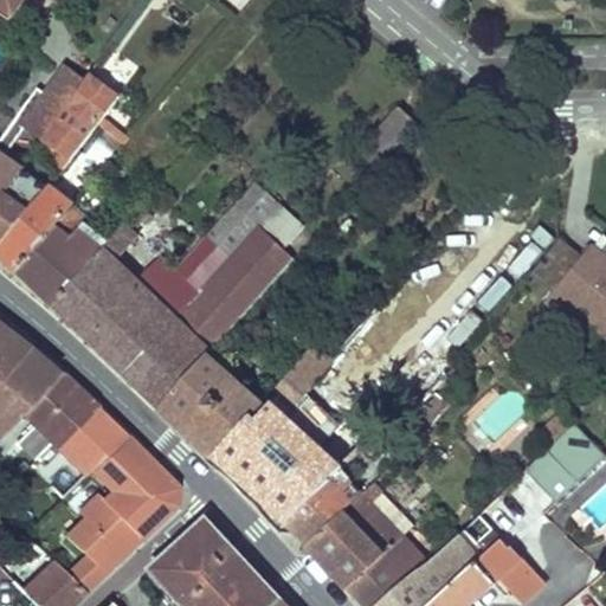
[(0,0),(0,2),(18,15),(28,0),(0,0)]
